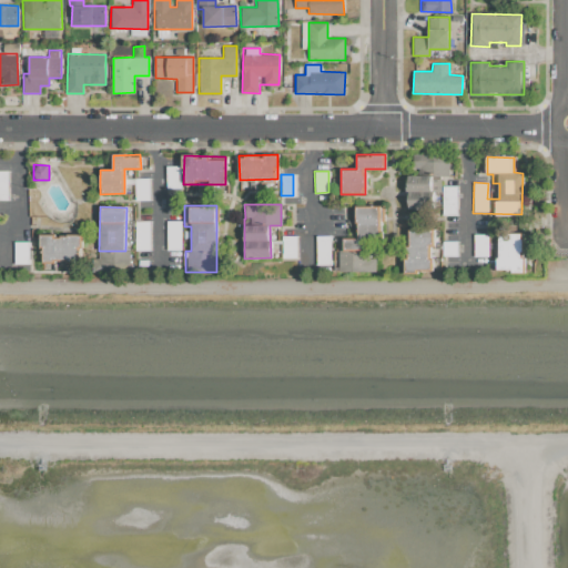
[(375,273),(375,259),(368,259),(368,237),(381,237),(382,206),(356,206),(356,239),(343,239),(342,251),(334,251),(334,272),(375,273)]
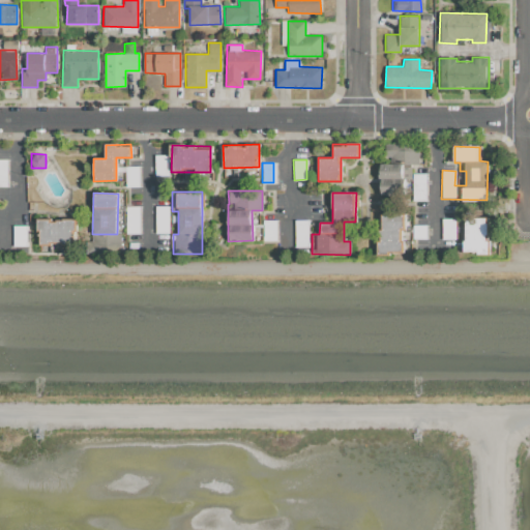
[(139,233),(139,206),(126,207),(126,233),(139,233)]
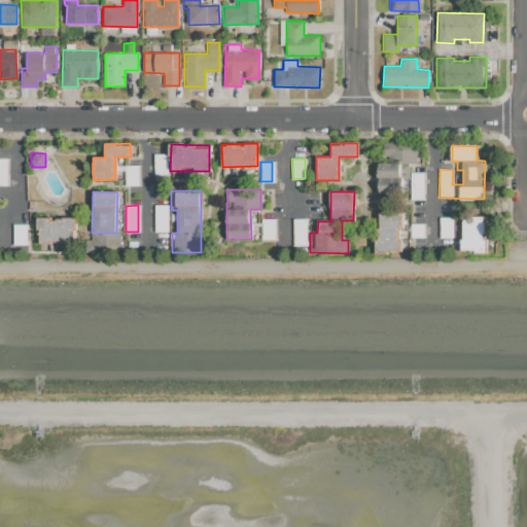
[(401,251),(400,212),(375,213),(376,252),(401,251)]
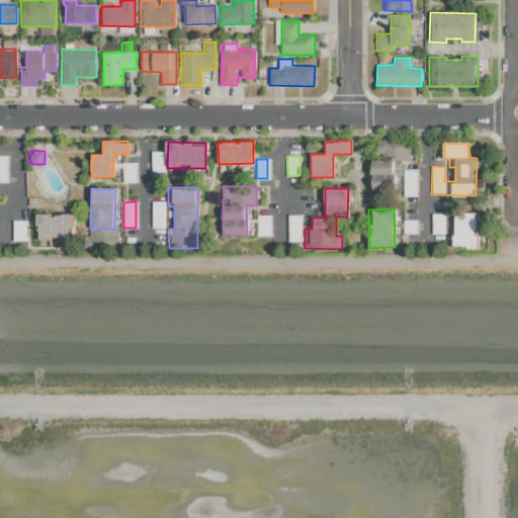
[(432,213),(431,233),(447,233),(447,247),(477,247),(478,213),(455,212),(454,227),(444,227),(444,213),(432,213)]
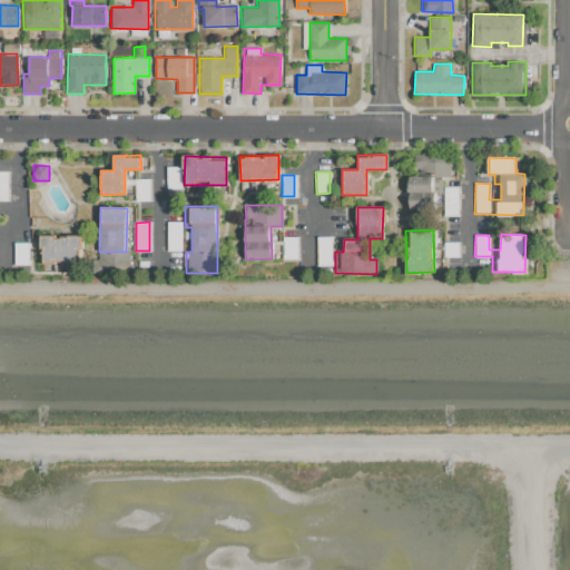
[(81,259),(81,235),(41,235),(41,259),(81,259)]
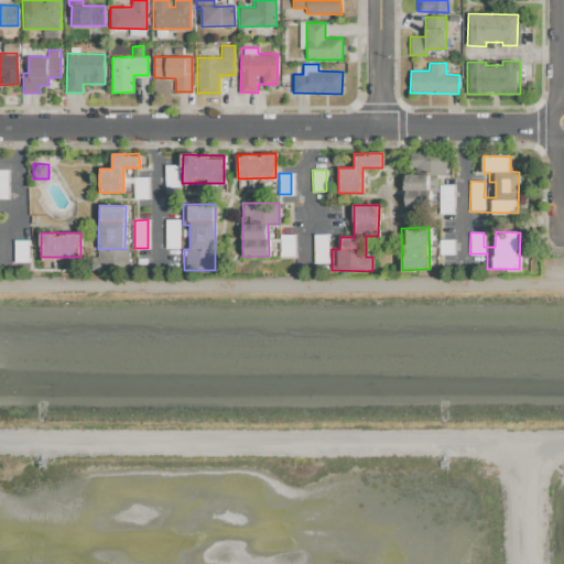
[(13,240),(14,262),(28,261),(26,240),(13,240)]
